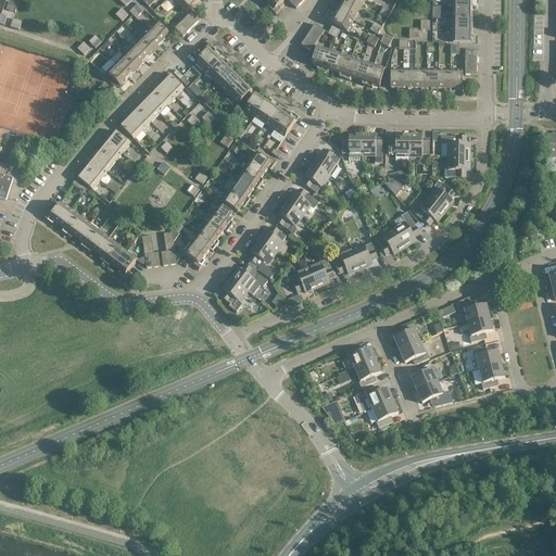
[(184,0),(177,7),(186,15),(190,11),(200,1),(198,0),(184,0)]
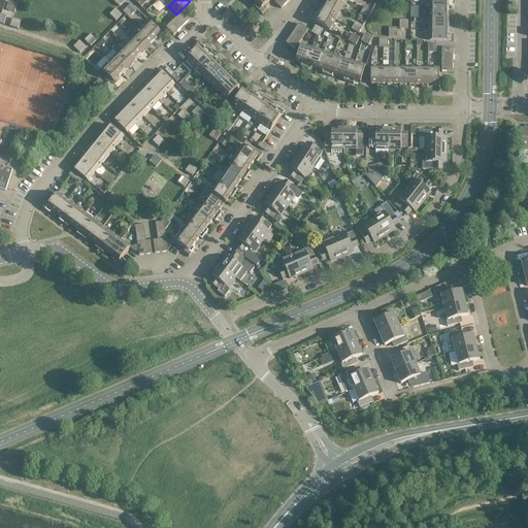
[(271,0),(254,0),(253,2),(257,6),(255,8),(262,15),(267,10),(264,7),(271,0)]
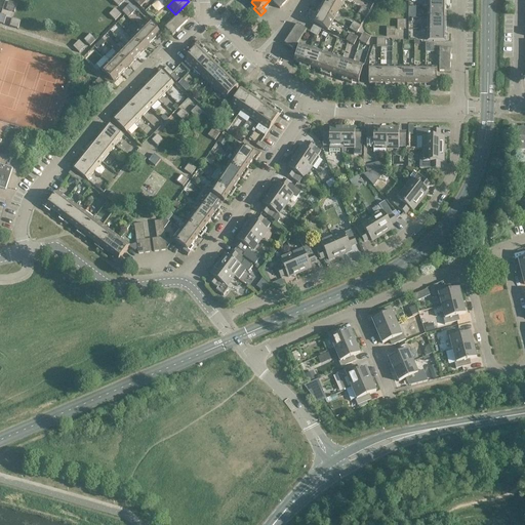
[(288,0),(273,0),(272,1),(280,9),(288,0)]
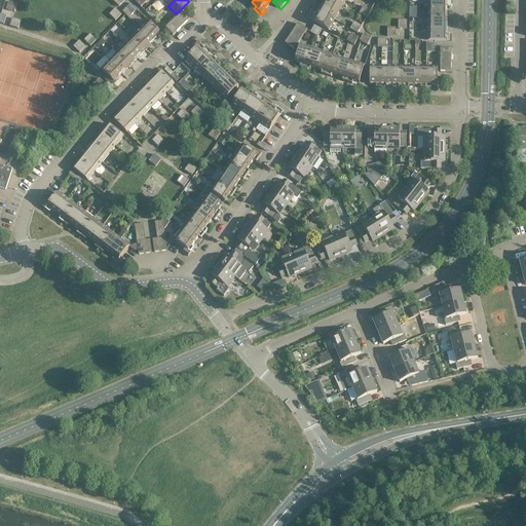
[(345,1),(342,0),(324,0),(324,2),(339,11),(345,1)]
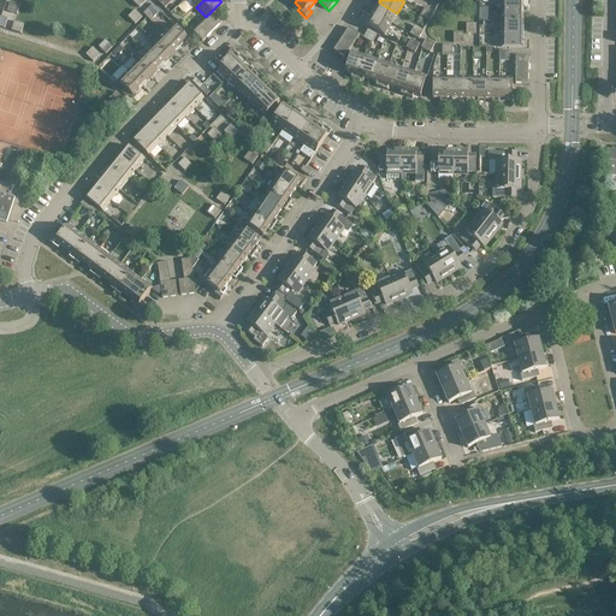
[(397,13),(379,3),(372,13),(391,24),(397,13)]
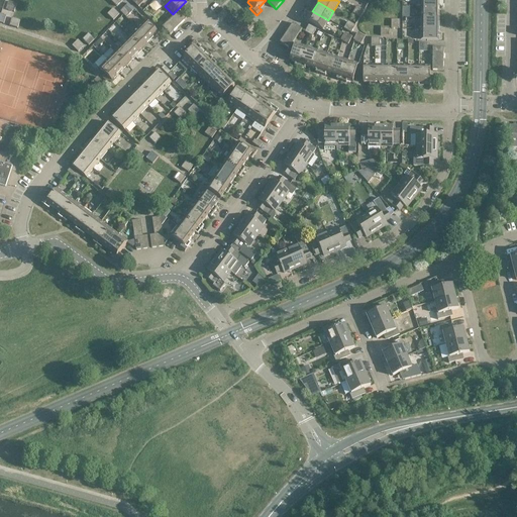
[(129,15),(132,12),(126,6),(123,9),(129,15)]
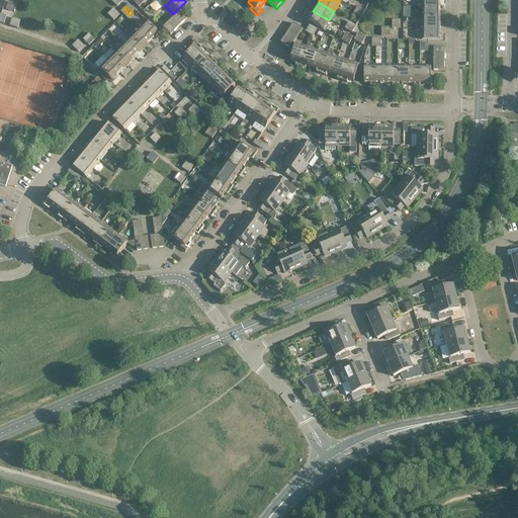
[(440,8),(422,7),(422,18),(440,19),(440,8)]
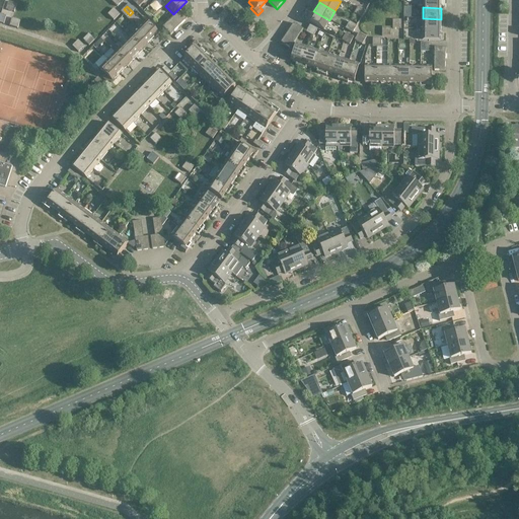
[(117,12),(114,9),(107,15),(110,18),(117,12)]
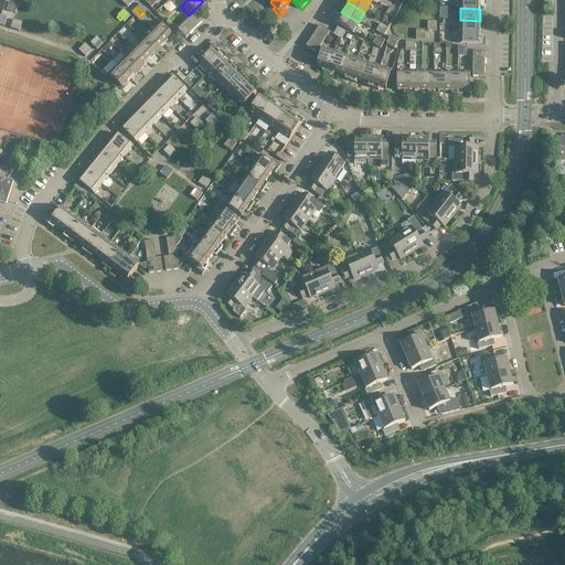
[(138,20),(141,17),(135,10),(131,13),(135,17),(138,20)]
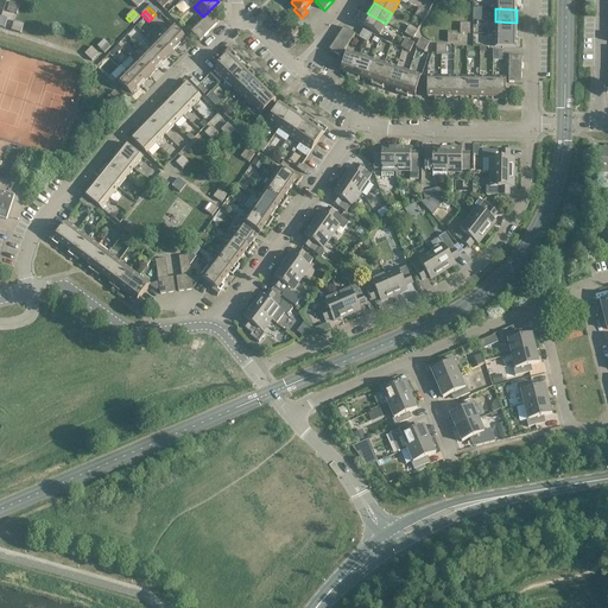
[(386,24),(367,13),(361,25),(380,36),(386,24)]
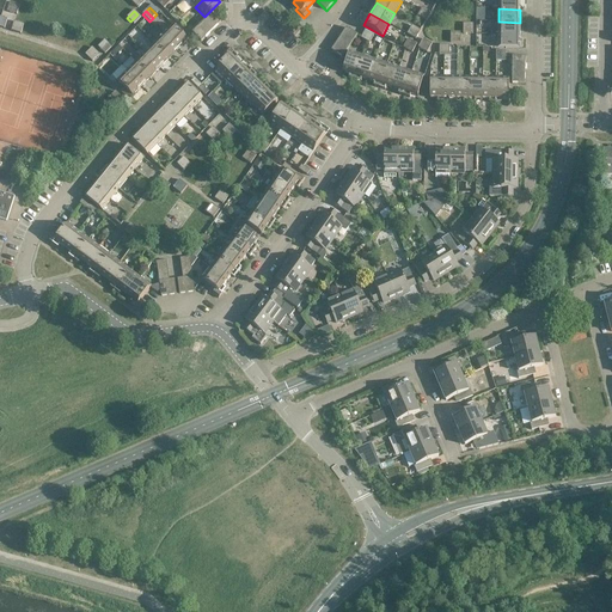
[(138,14),(130,22),(134,25),(141,18),(138,14)]
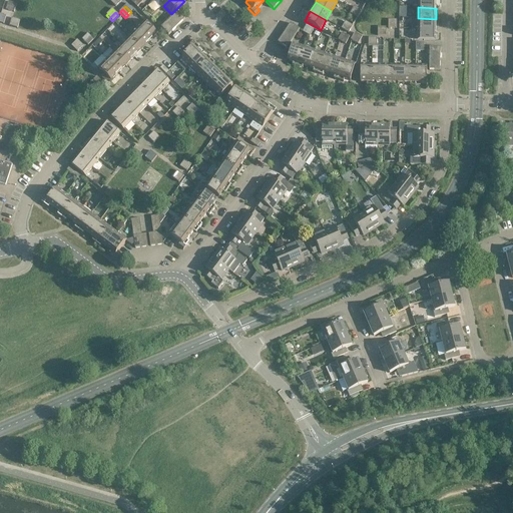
[(185,19),(177,12),(161,28),(168,35),(185,19)]
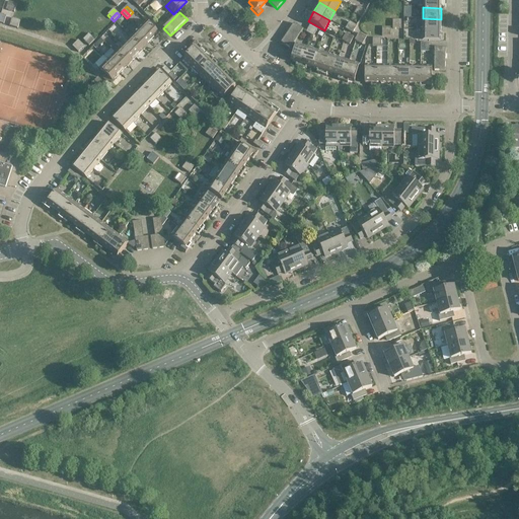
[(441,19),(423,18),(423,29),(441,30),(441,19)]
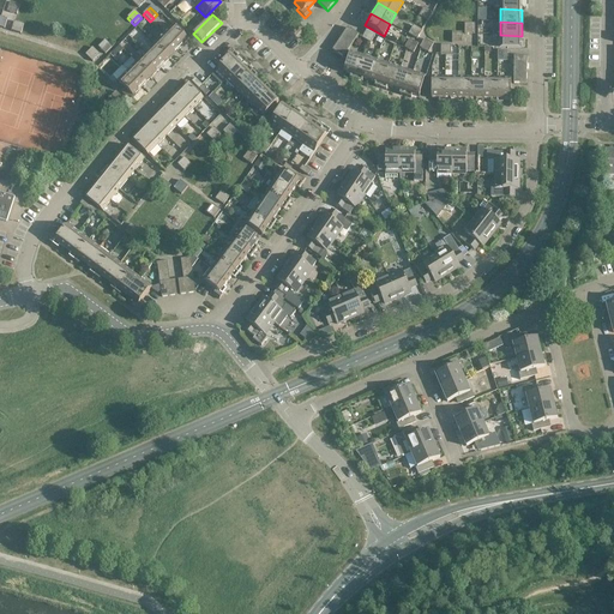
[(173,25),(163,35),(179,50),(188,41),(173,25)]
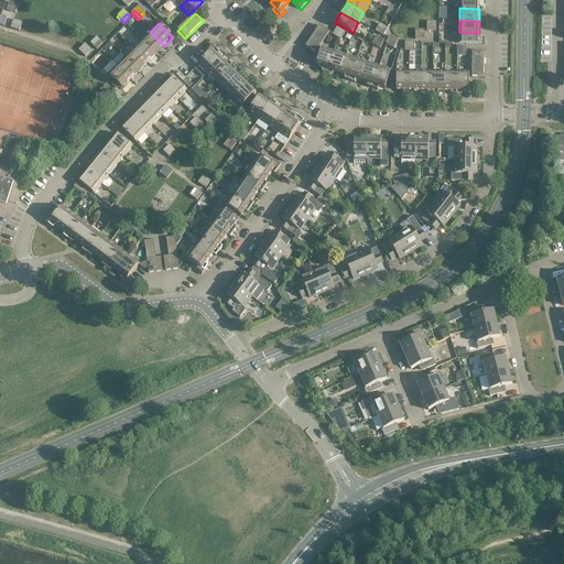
[(320,26),(305,47),(315,54),(321,46),(329,33),(320,26)]
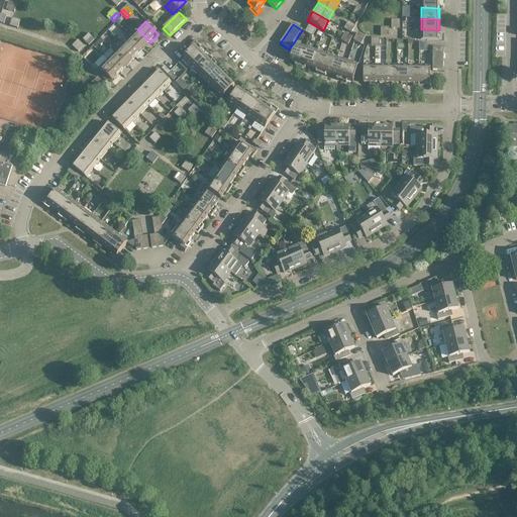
[(309,25),(305,32),(312,37),(316,29),(309,25)]
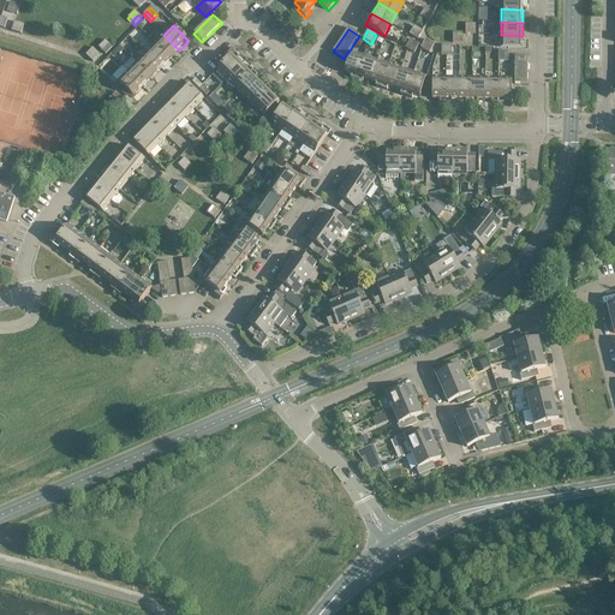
[(179,51),(163,35),(155,45),(171,59),(179,51)]
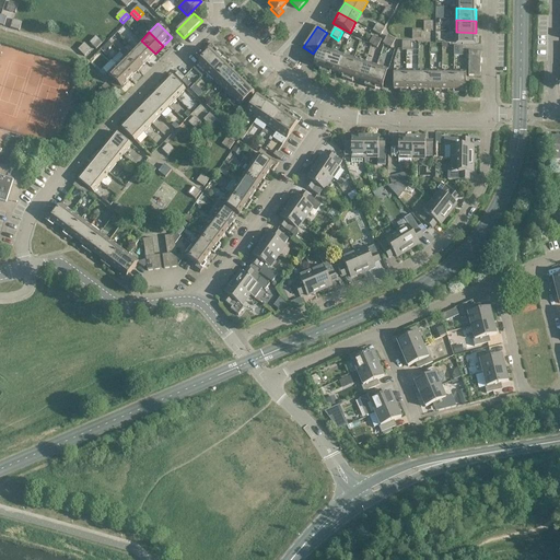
[(476,33),(456,32),(456,44),(476,45),(476,33)]
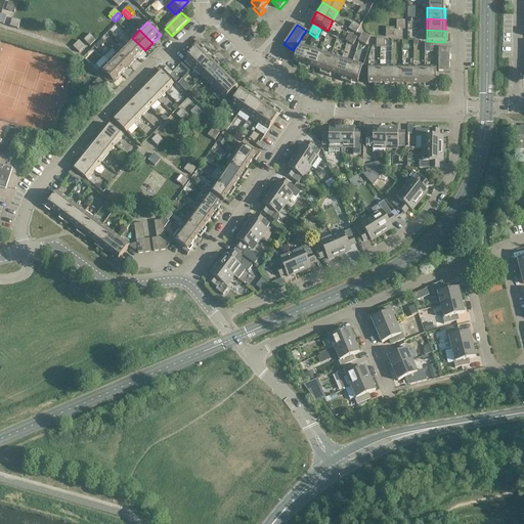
[(90,35),(84,41),(87,44),(93,38),(90,35)]
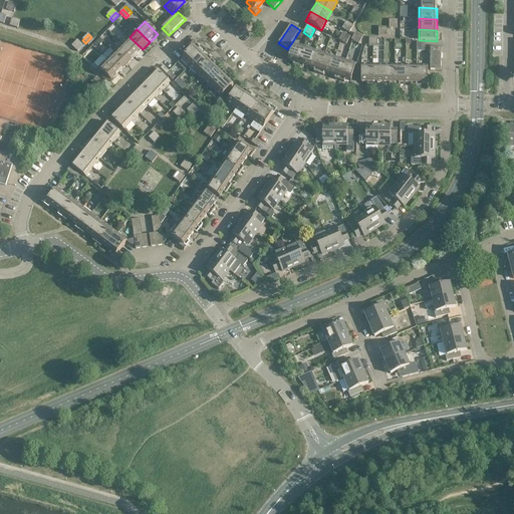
[(91,37),(85,43),(88,46),(94,40),(91,37)]
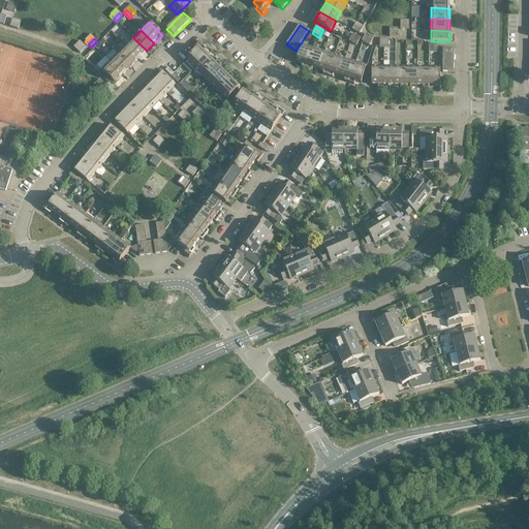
[(147,51),(133,38),(125,45),(138,59),(147,51)]
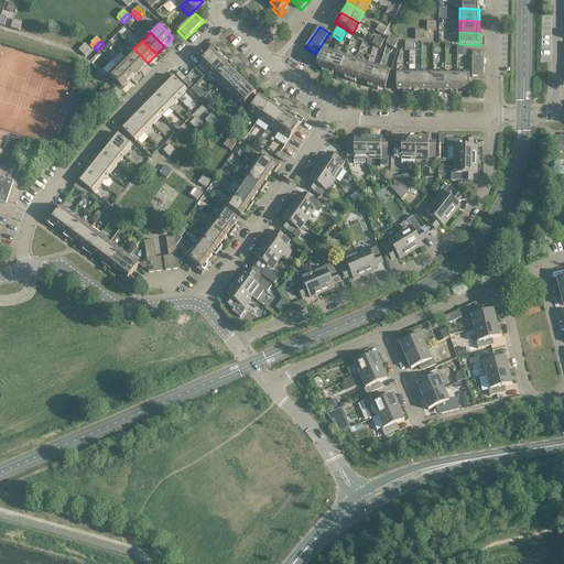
[(91,51),(85,44),(82,47),(88,54),(91,51)]
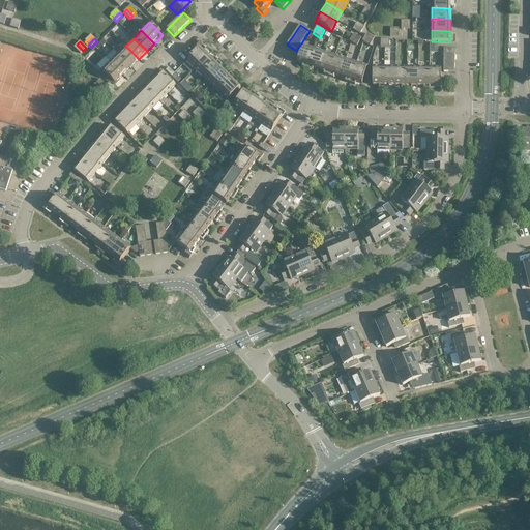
[(197,51),(186,61),(195,69),(208,56),(204,52),(206,50),(199,42),(194,48),(197,51)]
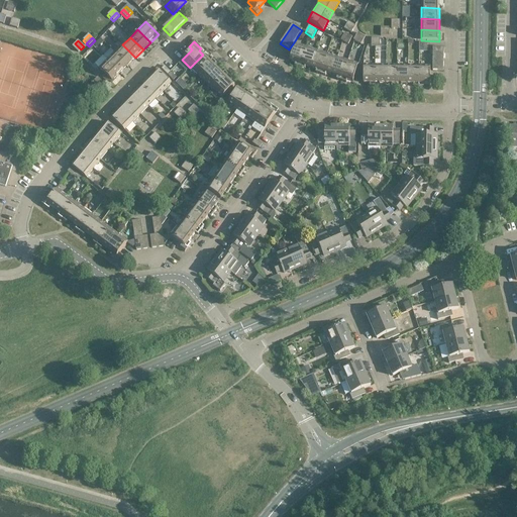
[(81,49),(75,43),(72,46),(78,53),(81,49)]
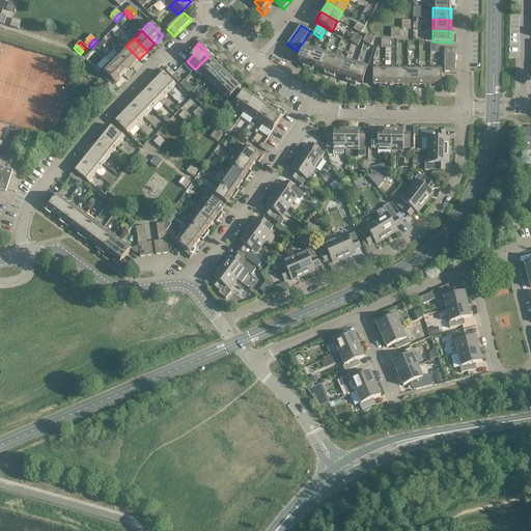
[(315,49),(303,45),(298,62),(304,64),(303,67),(308,70),(315,49)]
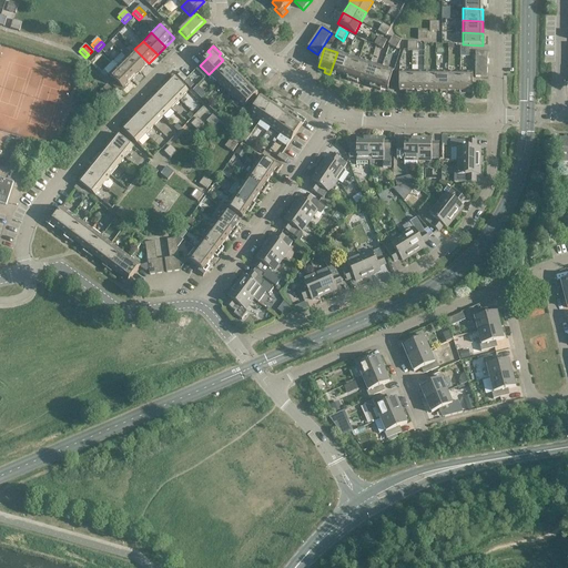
[(149,63),(134,49),(125,58),(140,72),(149,63)]
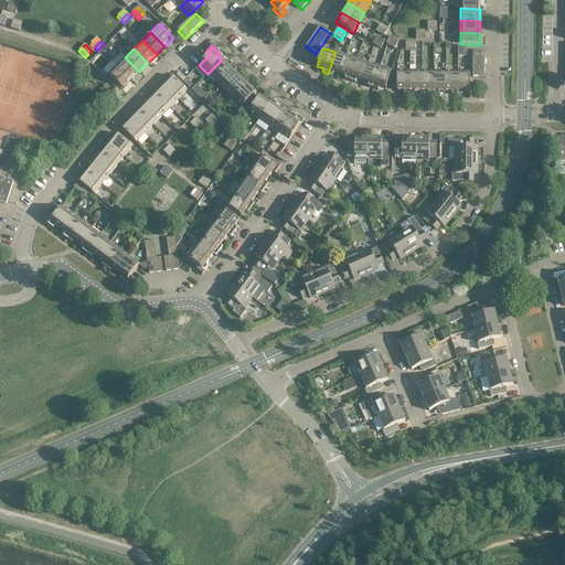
[(345,55),(336,52),(328,74),(333,75),(334,73),(340,74),(345,55)]
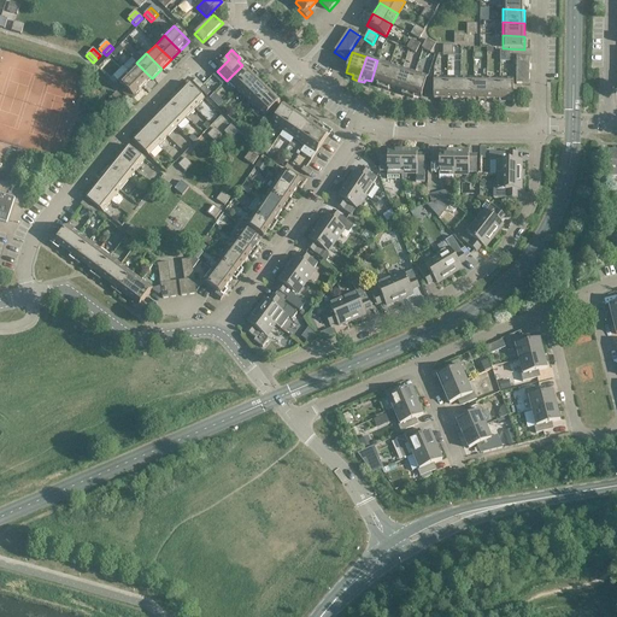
[(516,57),(516,58),(516,84),(529,84),(529,58),(516,57)]
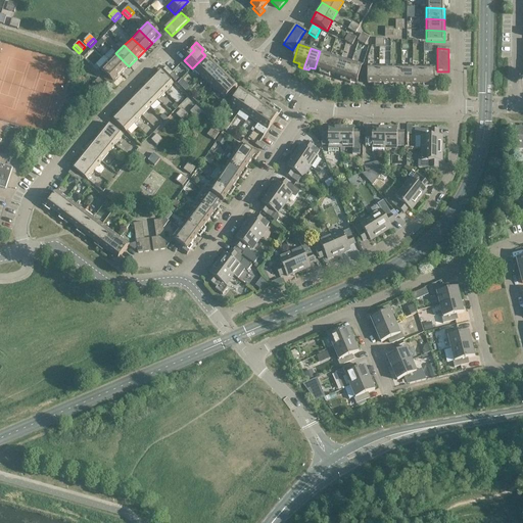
[(331,55),(320,51),(315,68),(320,70),(319,74),(324,75),(331,55)]
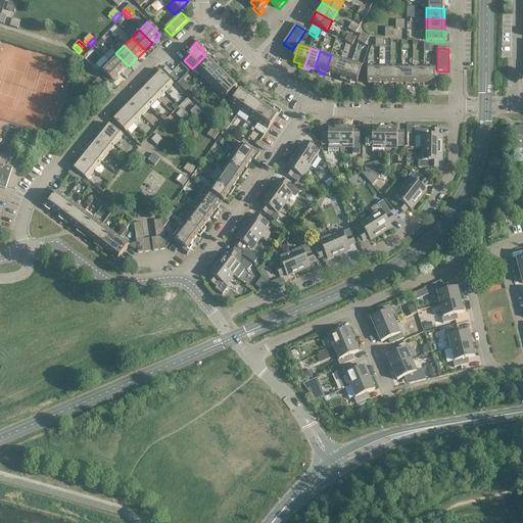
[(129,66),(115,53),(108,61),(122,75),(129,66)]
